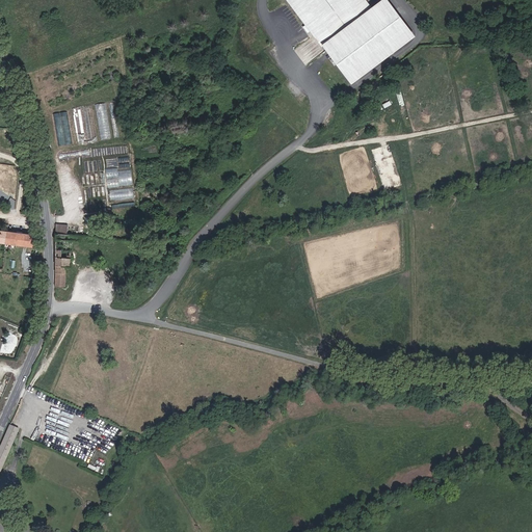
[(287,0),(321,46),(323,45),(351,82),(416,35),(390,0),(375,0),(370,4),(367,0),(287,0)]
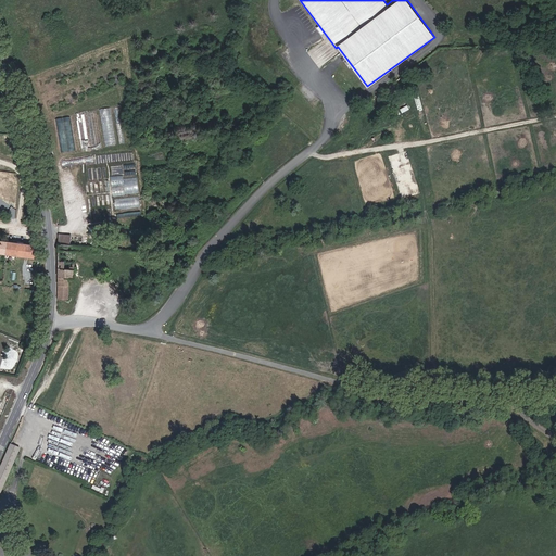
[(114,144),(111,109),(102,110),(104,144),(114,144)]
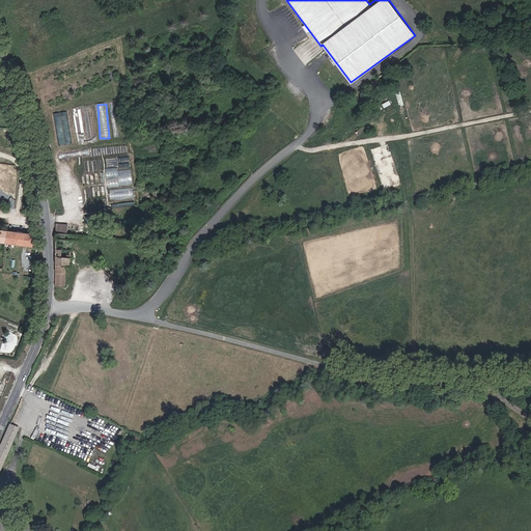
[(91,105),(73,108),(78,142),(95,140),(91,105)]
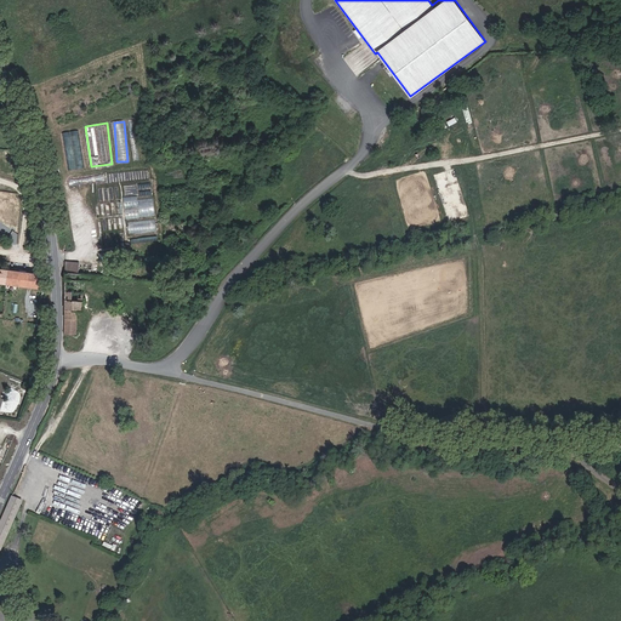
[(70,169),(84,167),(79,130),(66,131),(70,169)]
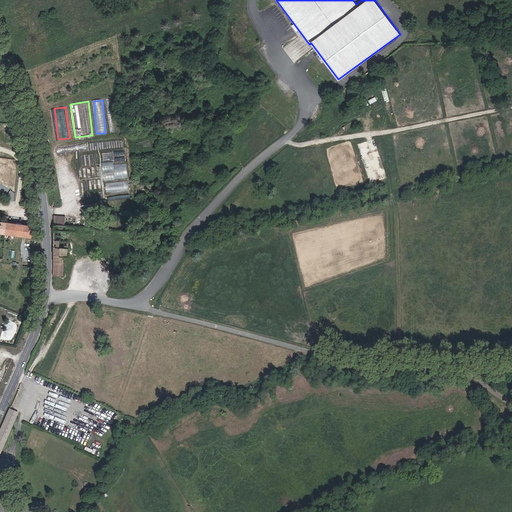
[(0,133),(16,134),(16,125),(0,123),(0,133)]
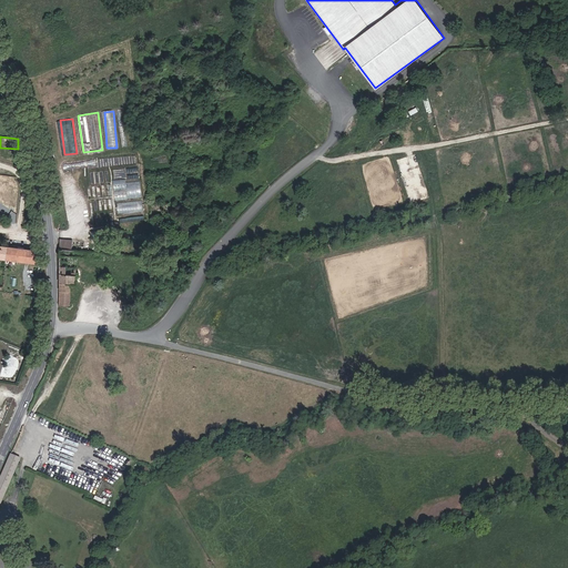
[(152,153),(152,163),(169,163),(169,153),(152,153)]
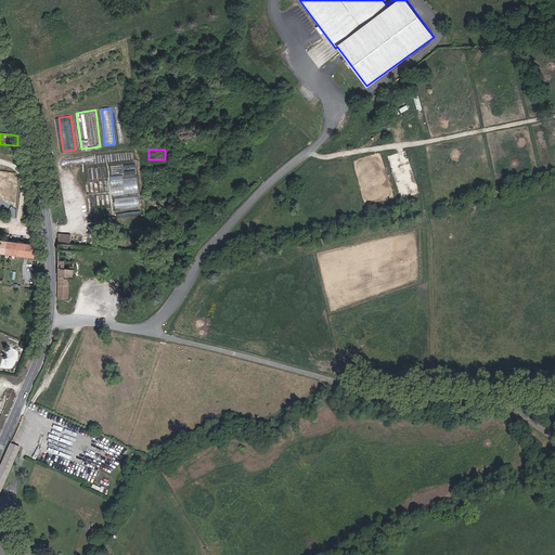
[(112,175),(113,194),(140,192),(139,177),(125,178),(124,175),(112,175)]
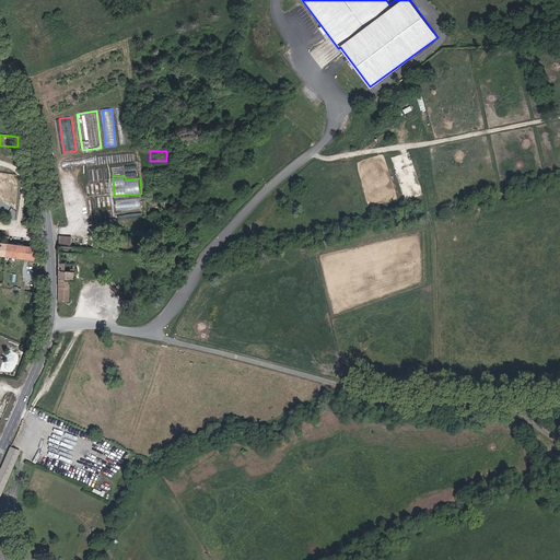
[(35,200),(33,179),(30,179),(28,184),(23,183),(22,200),(35,200)]
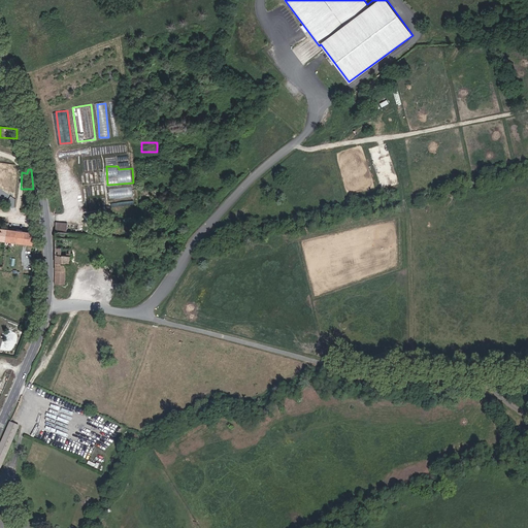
[(110,198),(134,196),(133,186),(110,188),(110,198)]
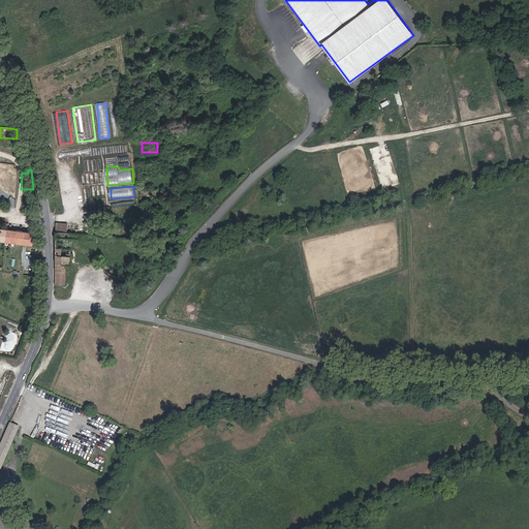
[(57,229),(69,230),(69,222),(58,221),(57,229)]
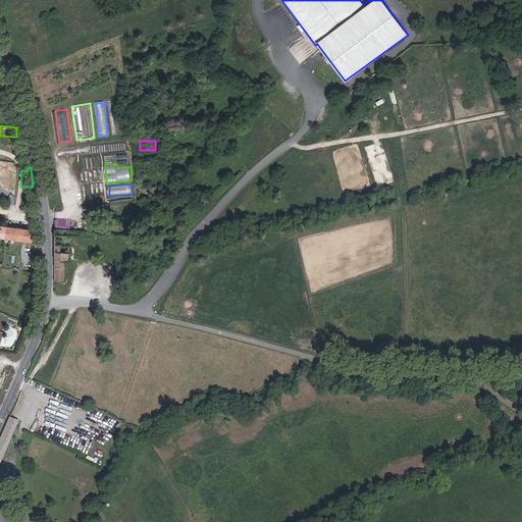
[(0,223),(0,236),(8,238),(10,225),(0,223)]
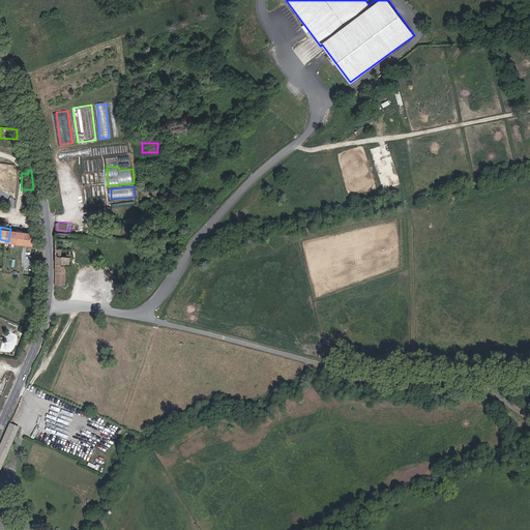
[(10,229),(8,241),(38,245),(37,233),(10,229)]
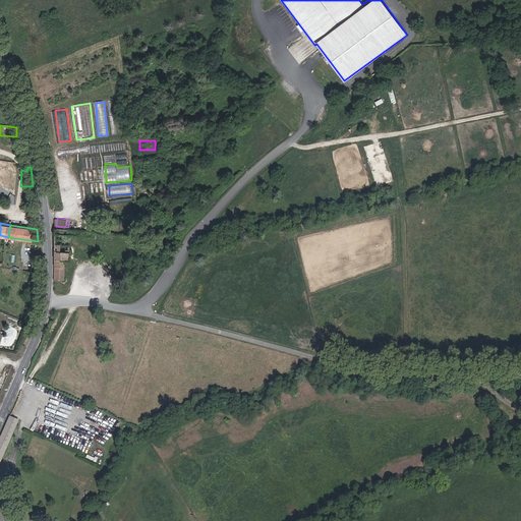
[(72,230),(58,229),(58,281),(67,280),(68,264),(71,264),(72,230)]
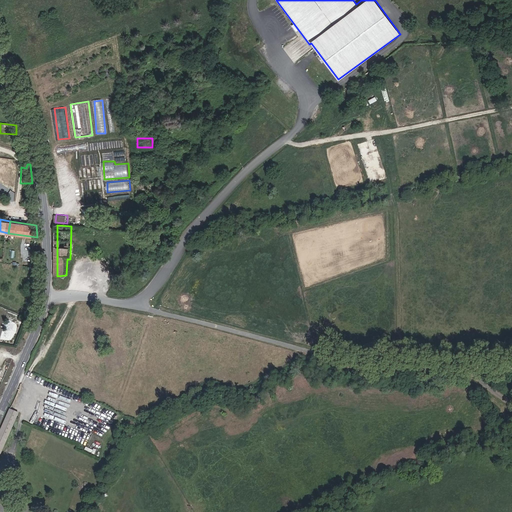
[(12,410),(3,431),(11,435),(20,414),(12,410)]
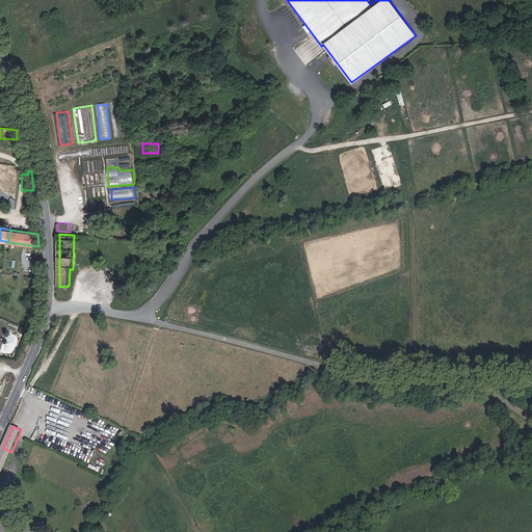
[(0,454),(0,480),(11,452),(3,448),(0,454)]
